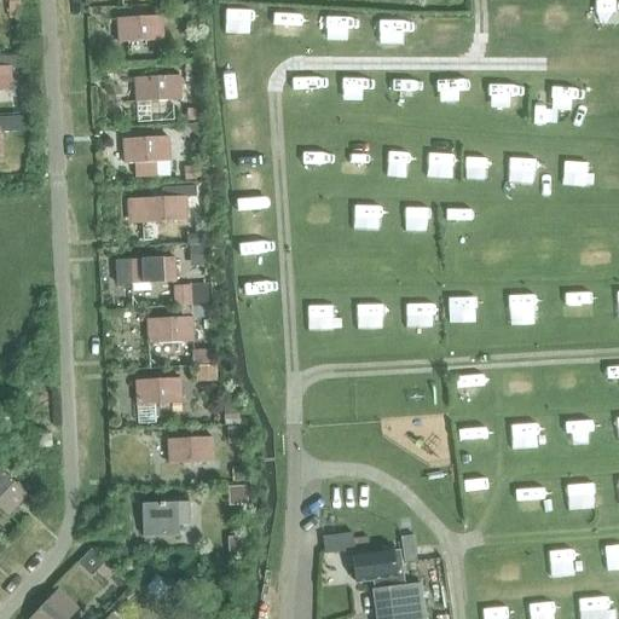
[(19,0),(9,0),(10,19),(21,18),(19,0)]
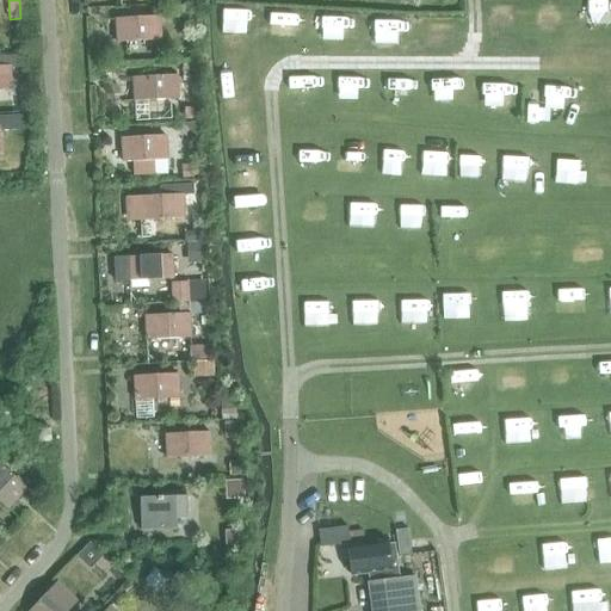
[(185,5),(167,5),(168,18),(186,17),(185,5)]
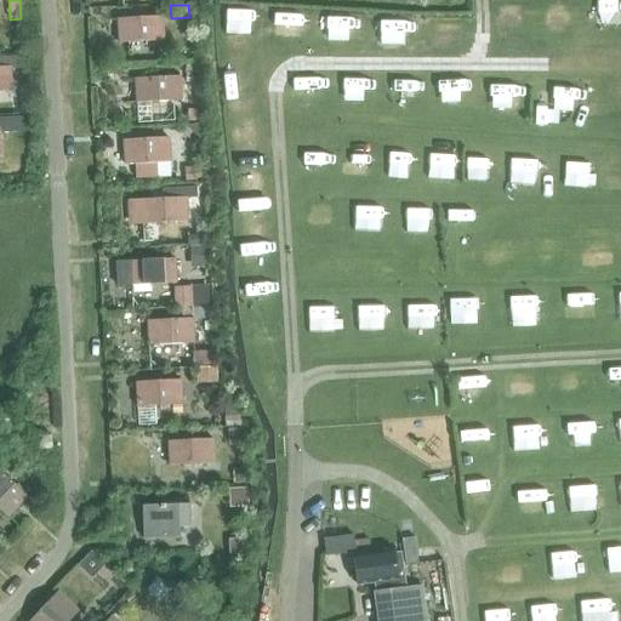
[(119,44),(164,41),(163,17),(118,20),(119,44)]
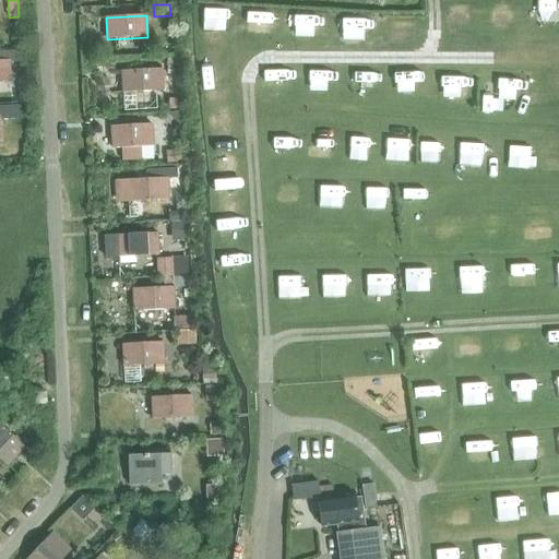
[(0,82),(10,82),(9,62),(21,61),(21,51),(0,51),(0,82)]
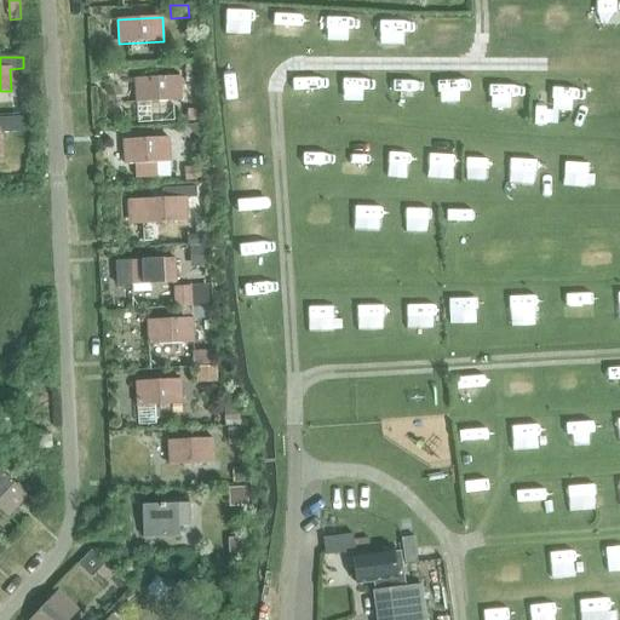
[(136,103),(182,101),(179,76),(135,79),(136,103)]
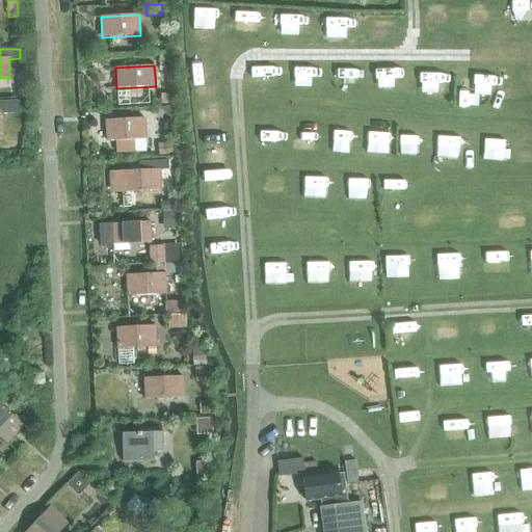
[(116,140),(116,153),(147,151),(144,116),(104,120),(106,140),(116,140)]
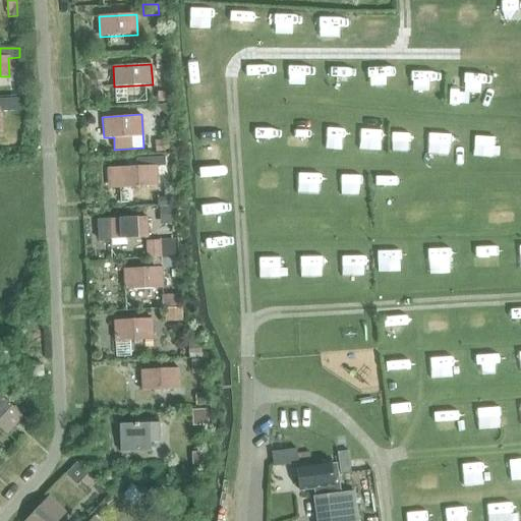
[(14,135),(0,135),(0,148),(15,148),(14,135)]
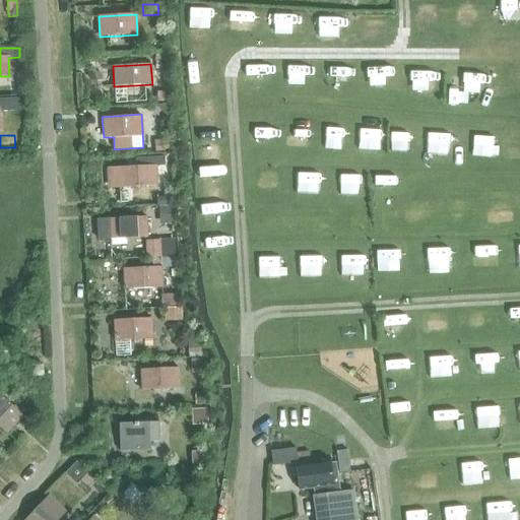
[(168,141),(154,141),(154,150),(169,150),(168,141)]
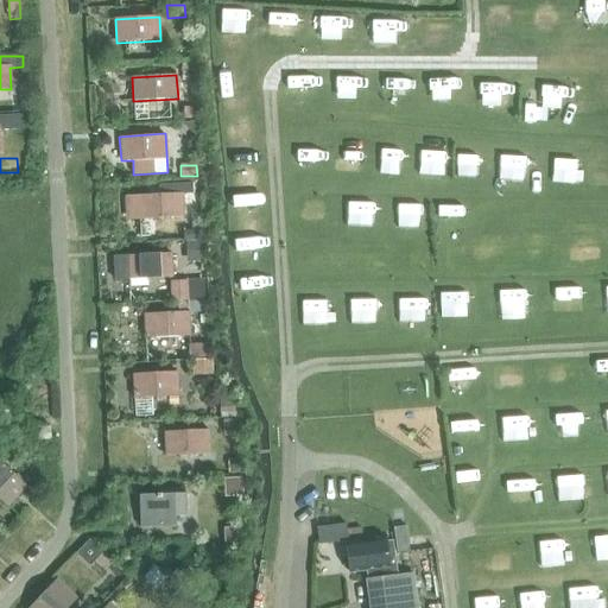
[(159,192),(125,195),(127,220),(139,220),(183,217),(184,217),(183,195),(192,194),(191,183),(159,185),(159,192)]
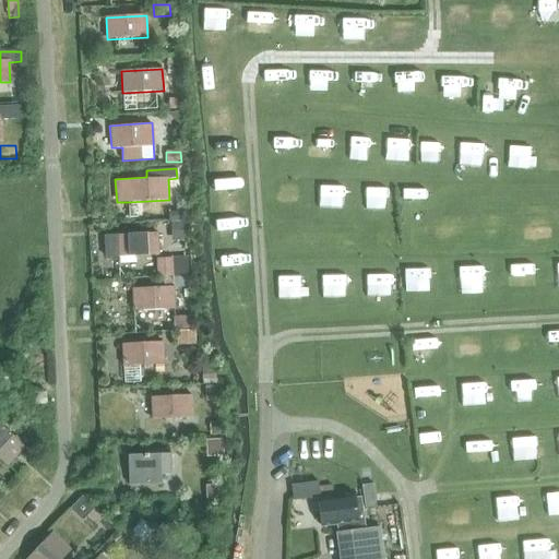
[(188,222),(175,222),(176,240),(189,240),(188,222)]
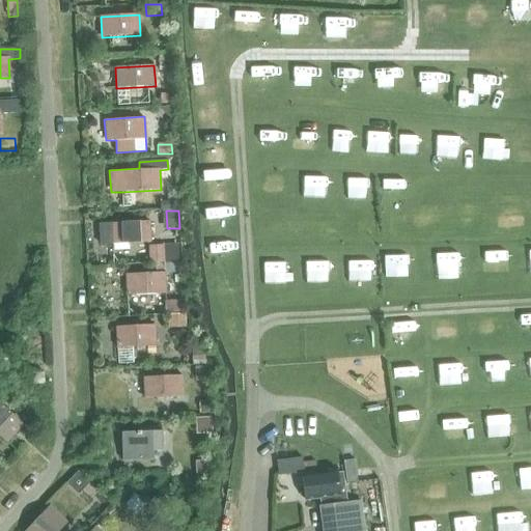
[(130,222),(99,224),(100,245),(131,244),(151,243),(150,222),(130,222)]
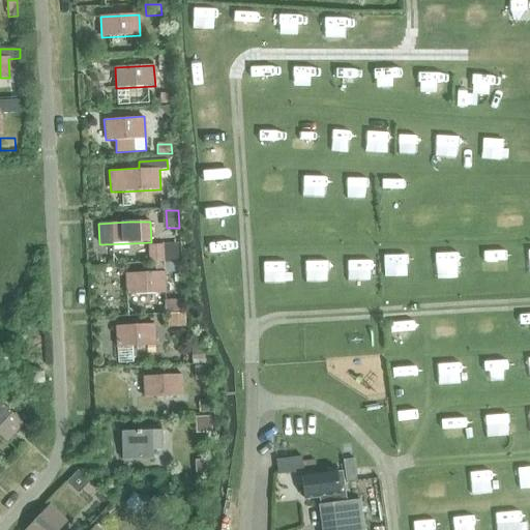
[(163,245),(147,245),(148,263),(153,263),(164,262),(163,245)]
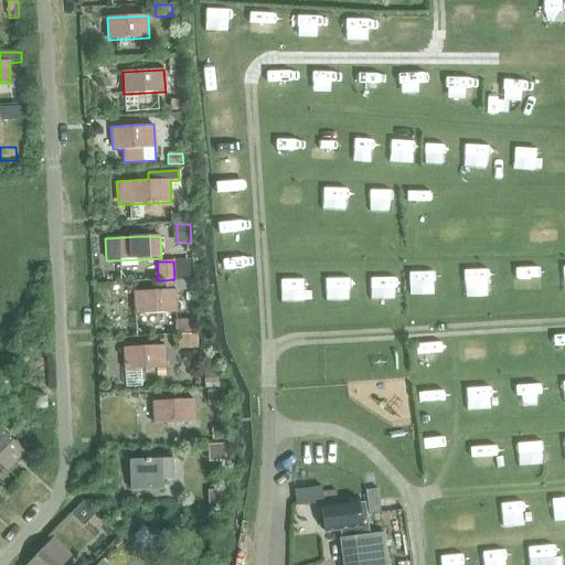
[(164,290),(134,292),(135,315),(156,313),(176,312),(174,291),(191,290),(191,279),(190,279),(174,279),(163,280),(164,290)]
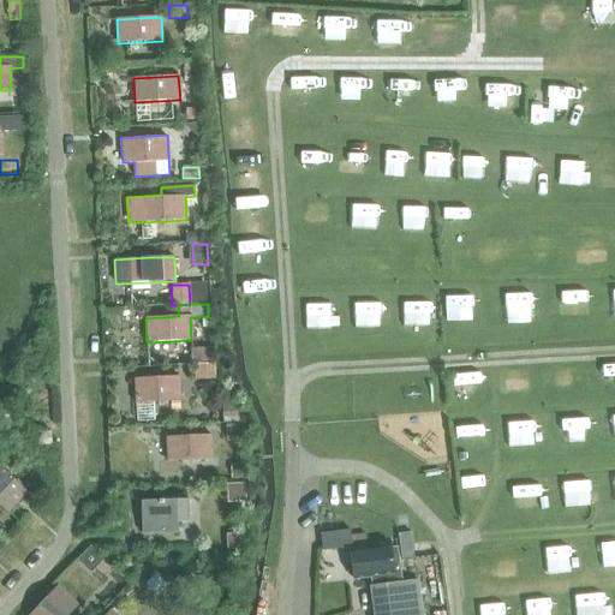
[(210,348),(192,350),(192,364),(212,363),(210,348)]
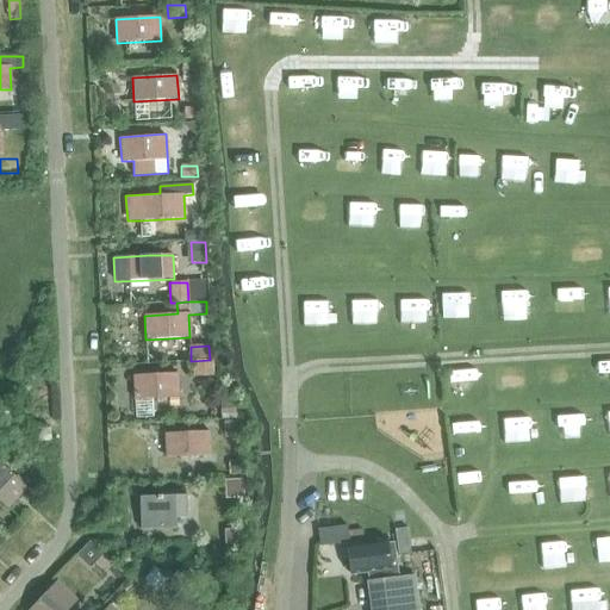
[(213,361),(195,361),(195,375),(213,374),(213,361)]
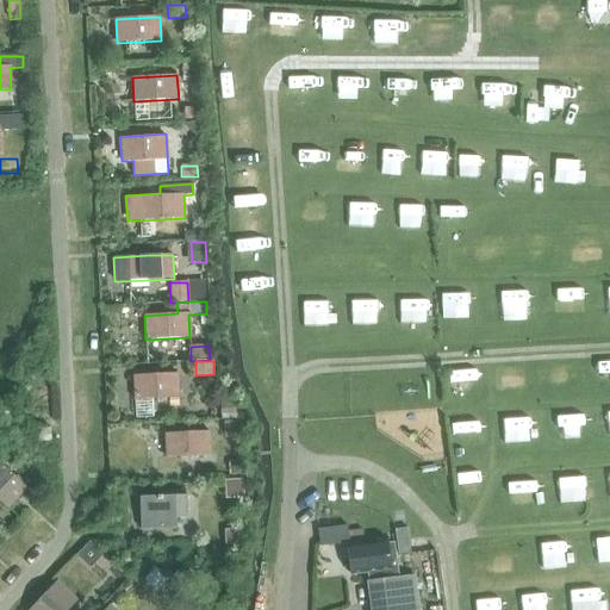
[(134,375),(135,399),(179,398),(178,373),(134,375)]
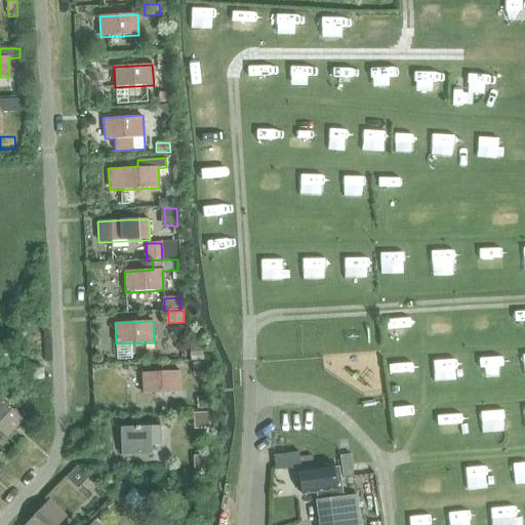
[(202,348),(190,348),(190,356),(191,356),(191,360),(203,360),(203,356),(202,356),(202,348)]
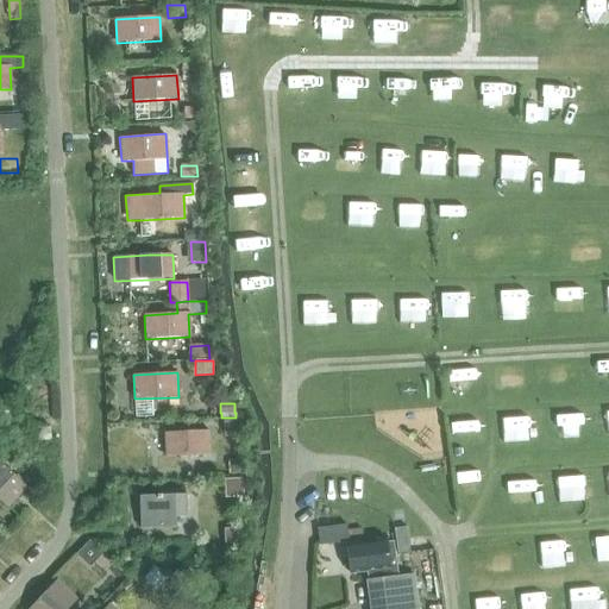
[(237,420),(225,420),(225,437),(238,437),(237,420)]
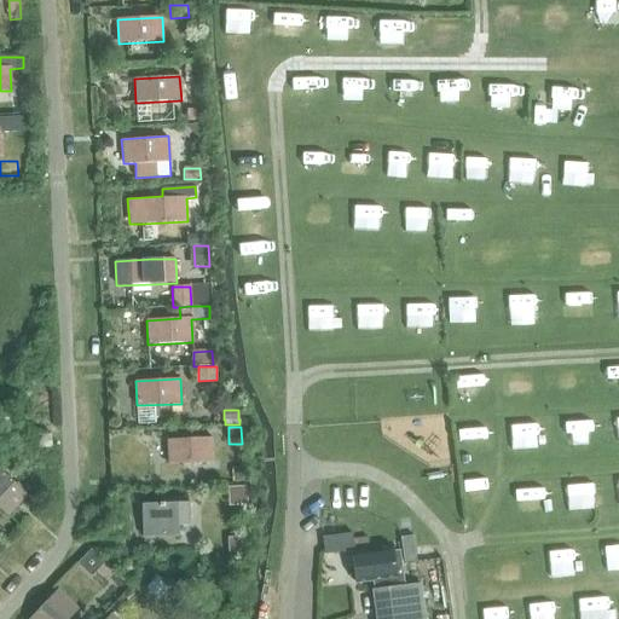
[(39,435),(39,447),(51,447),(51,435),(39,435)]
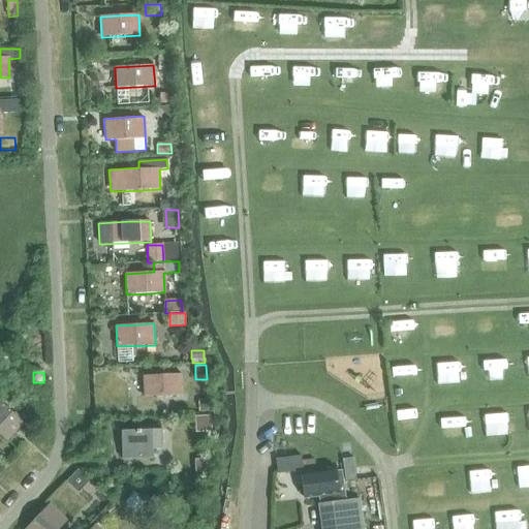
[(144,397),(182,395),(181,374),(143,376),(144,397)]
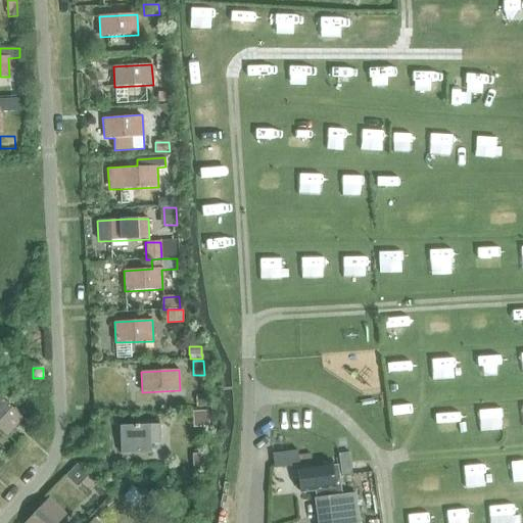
[(204,395),(196,396),(196,408),(205,407),(204,395)]
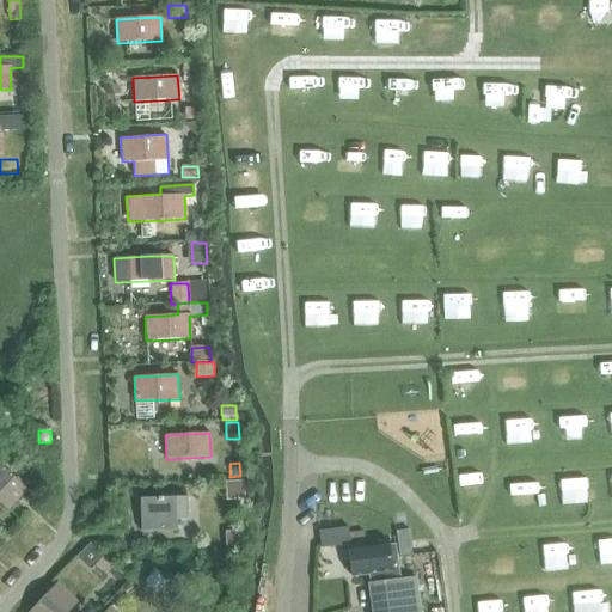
[(0,502),(8,510),(26,490),(0,465),(0,502)]
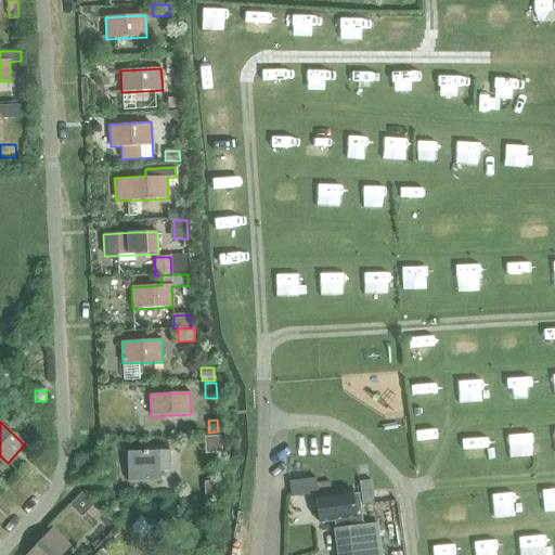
[(220,437),(204,438),(204,454),(221,453),(220,437)]
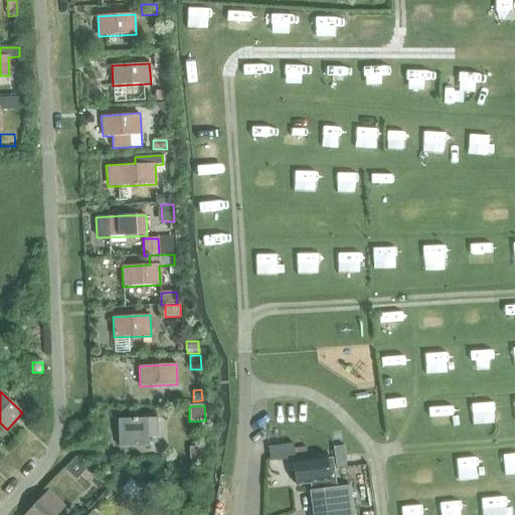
[(136,418),(118,419),(119,447),(149,446),(149,438),(158,437),(157,418),(148,418),(136,418)]
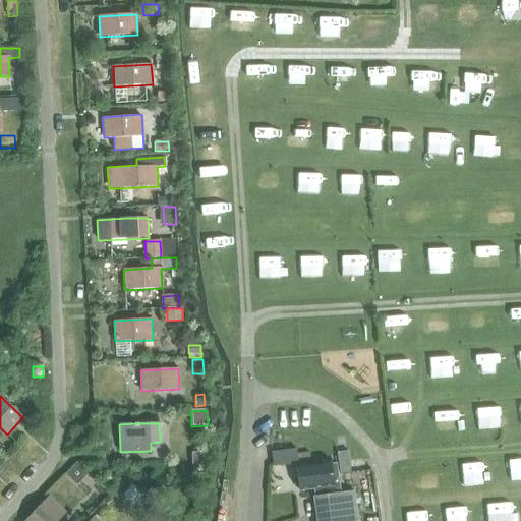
[(281,450),(271,452),(273,466),(283,464),(281,450)]
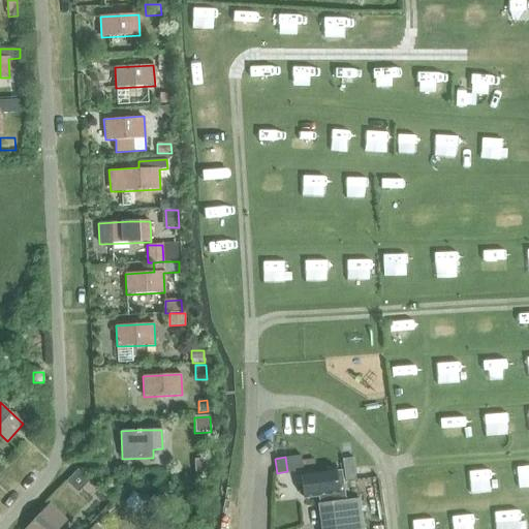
[(203,458),(194,458),(194,468),(203,468),(203,458)]
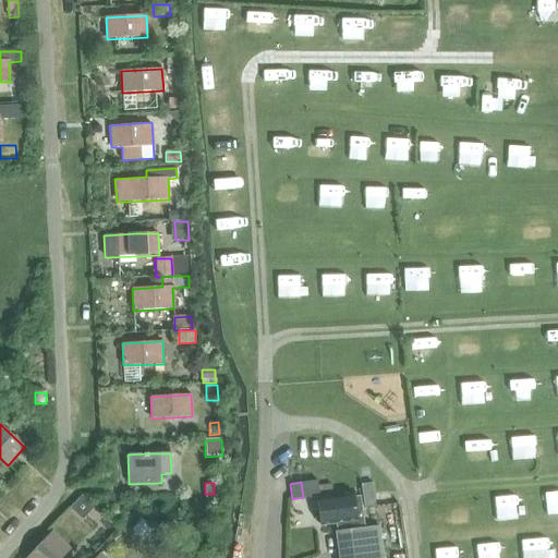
[(373,483),(361,484),(363,508),(375,506),(373,483)]
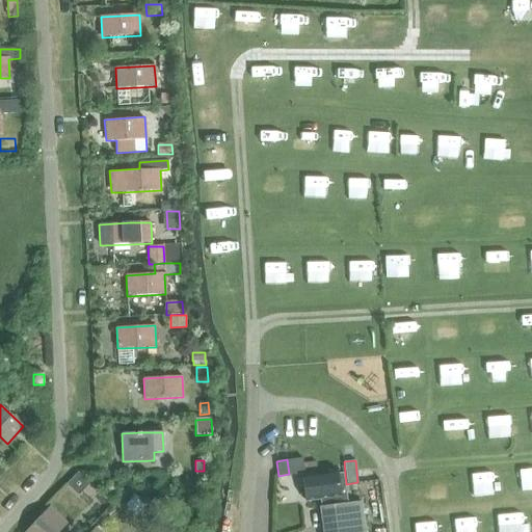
[(338,472),(302,477),(306,500),(341,495),(338,472)]
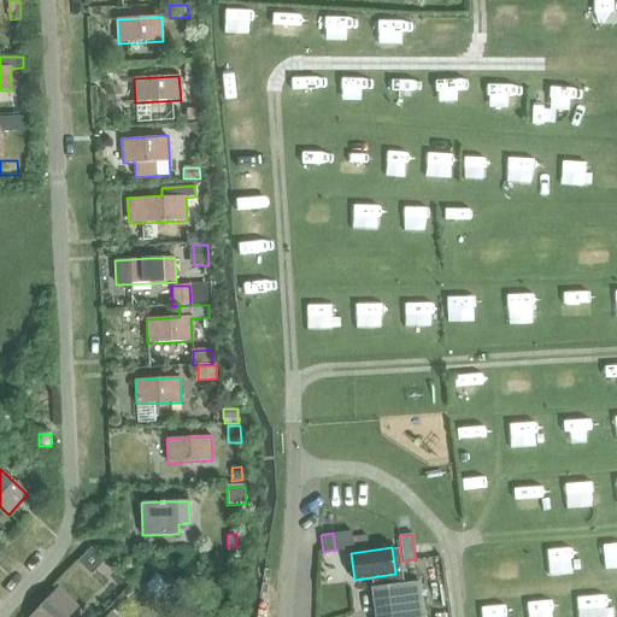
[(147,568),(131,585),(140,592),(156,576),(147,568)]
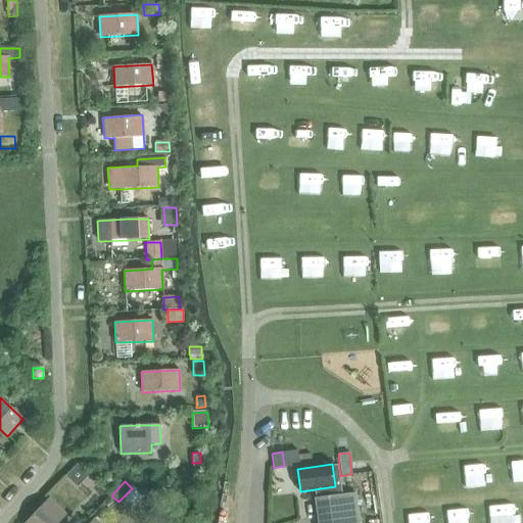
[(359,522),(354,493),(315,500),(317,522),(359,522)]
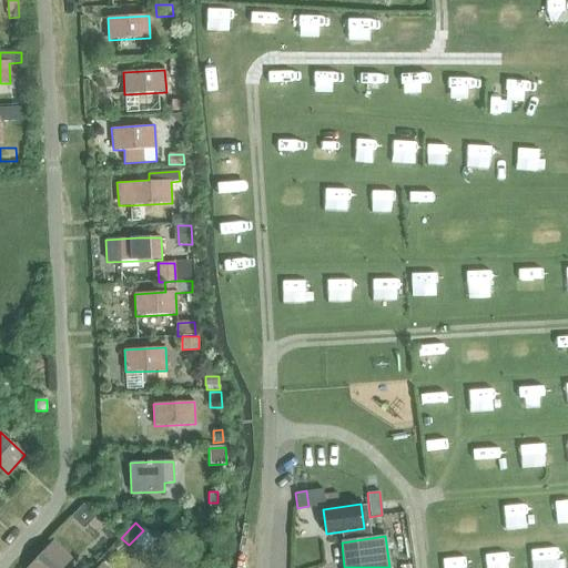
[(63,567),(72,559),(53,541),(28,567),(63,567)]
